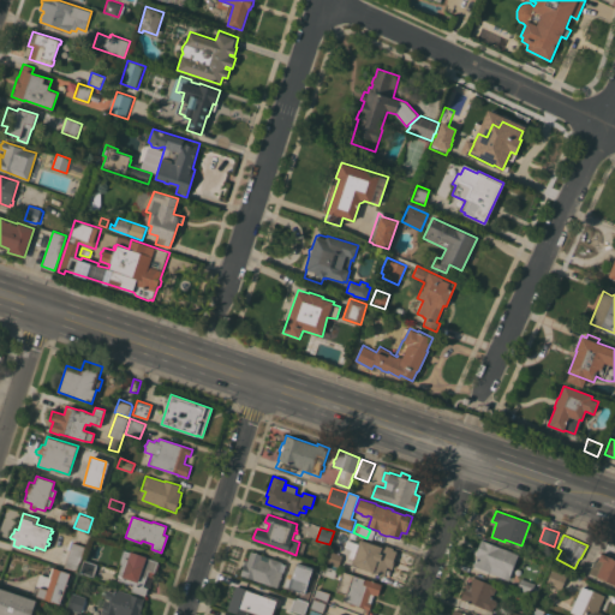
[(352,565),(353,559),(348,556),(351,549),(344,547),(346,539),(358,543),(360,539),(362,539),(362,537),(394,548),(393,549),(396,550),(394,561),(395,561),(392,568),(387,567),(384,575),(352,565)]
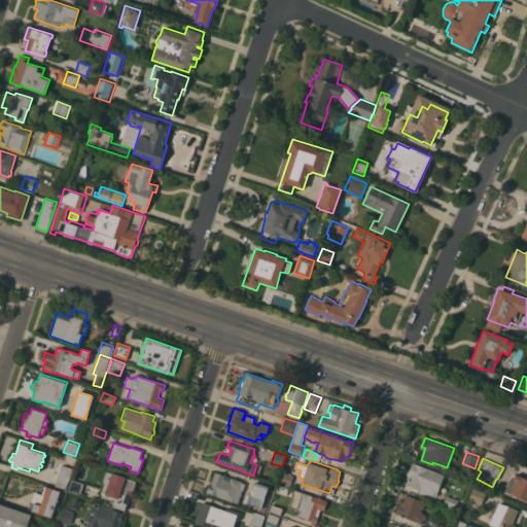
[(436,496),(406,485),(409,476),(408,476),(413,462),(445,475),(436,496)]
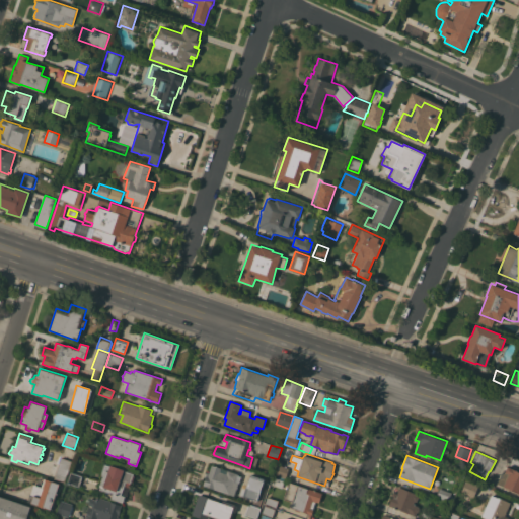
[(65,482),(55,478),(61,457),(72,461),(65,482)]
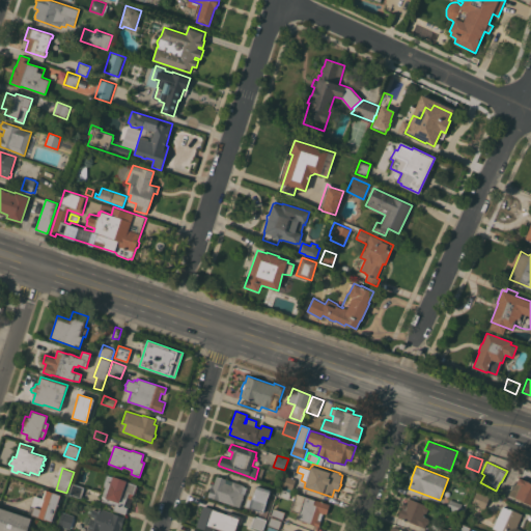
[(113,510),(115,504),(112,502),(112,503),(102,501),(103,497),(106,487),(104,486),(107,475),(113,476),(136,482),(135,484),(137,484),(137,485),(138,486),(136,494),(134,493),(130,508),(128,507),(126,513),(113,510)]
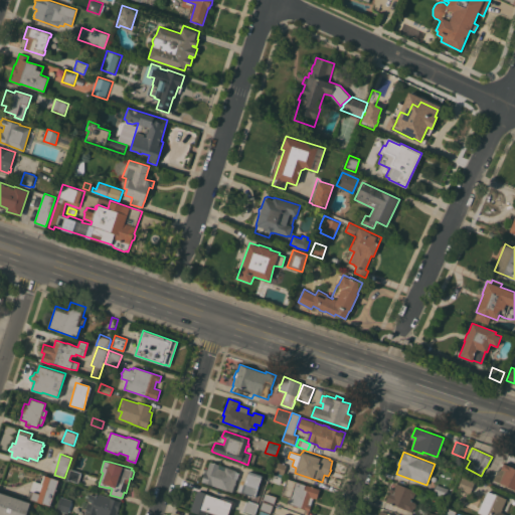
[(201,481),(205,469),(207,470),(210,461),(236,470),(235,471),(239,473),(237,479),(236,479),(232,491),(201,481)]
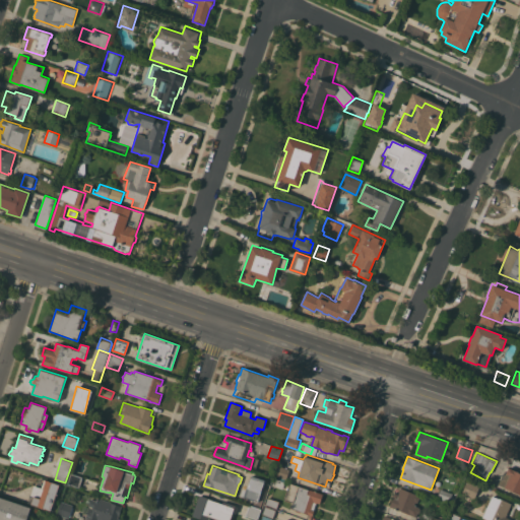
[(286,478),(275,475),(278,465),(289,469),(286,478)]
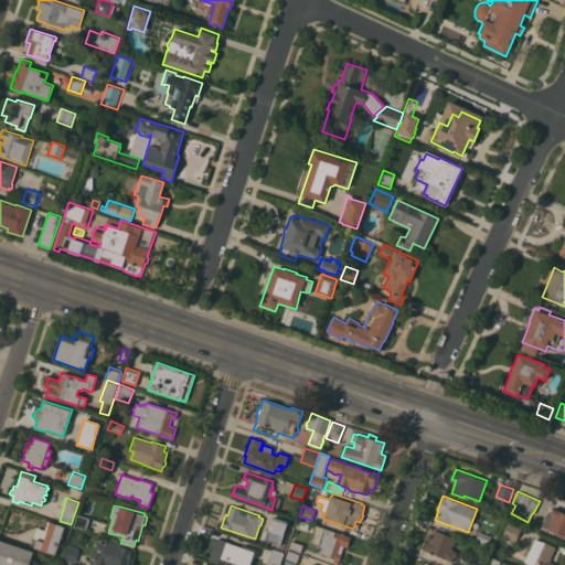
[(564,537),(542,525),(544,519),(546,520),(550,513),(553,508),(564,512),(564,537)]
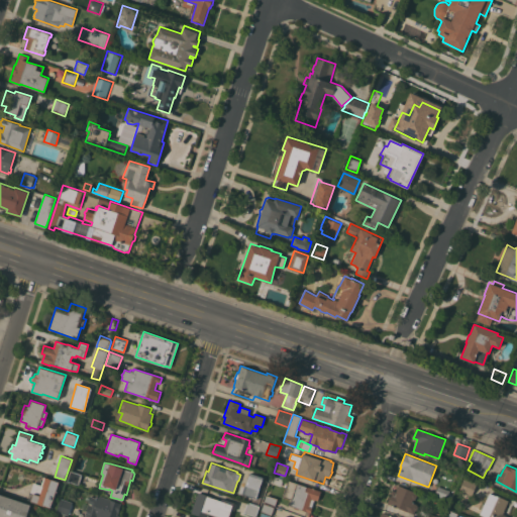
[(79,485),(67,481),(70,470),(82,474),(79,485)]
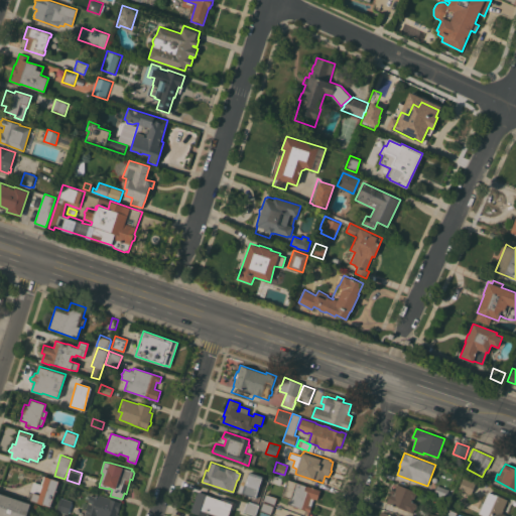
[(268,475),(265,485),(254,481),(257,471),(268,475)]
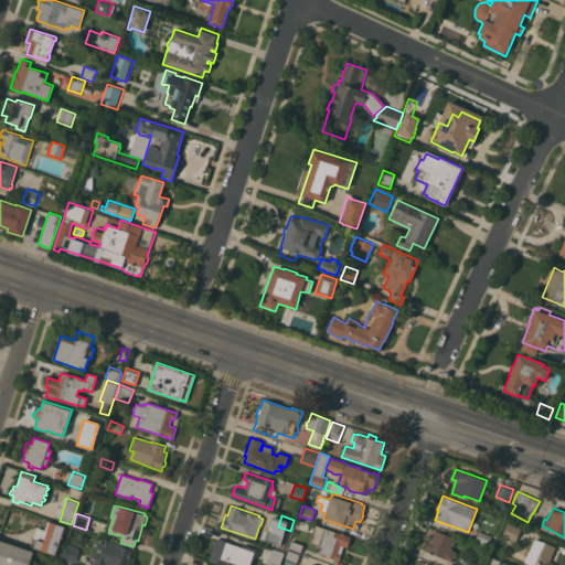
[(296,528),(298,519),(310,523),(307,531),(296,528)]
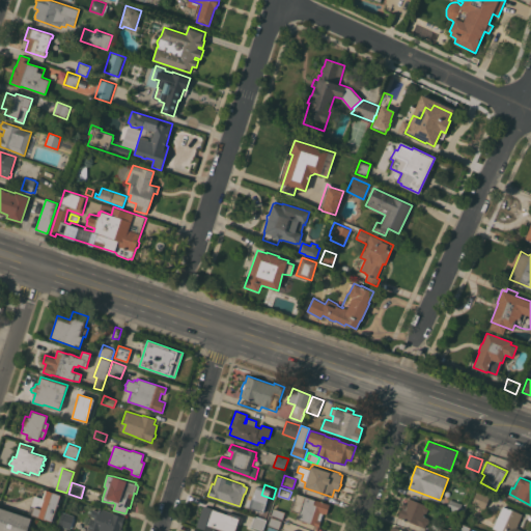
[(52,522),(32,514),(34,506),(31,505),(34,496),(44,499),(47,490),(61,495),(52,522)]
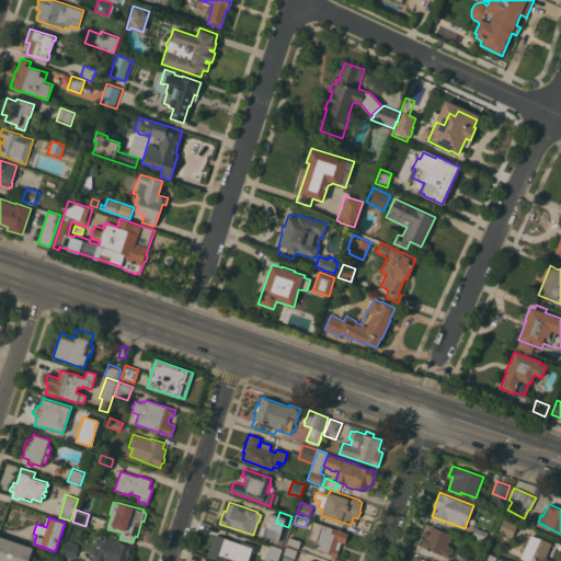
[(499,531),(504,518),(517,525),(513,537),(499,531)]
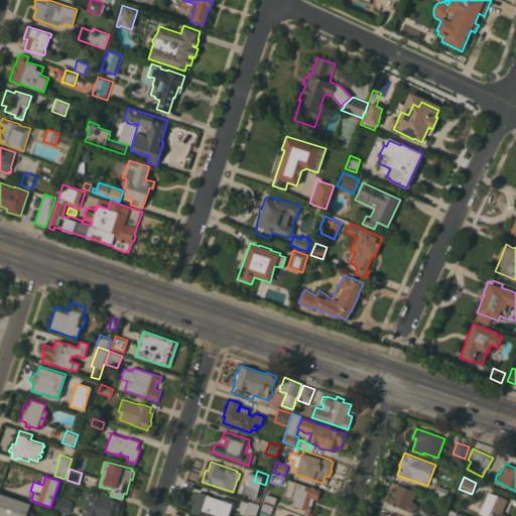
[(320,490),(317,499),(314,498),(309,512),(297,508),(293,507),(294,506),(289,504),(291,498),(282,495),(287,479),(320,490)]
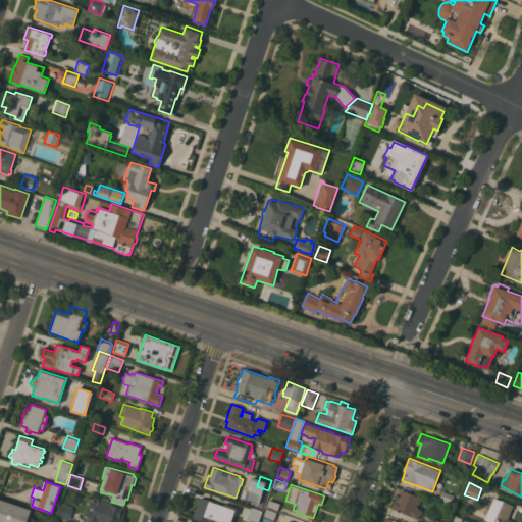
[(392,508),(395,500),(394,500),(396,494),(400,496),(403,489),(422,498),(419,504),(418,504),(416,507),(422,509),(421,510),(422,511),(421,515),(420,515),(418,519),(392,508)]
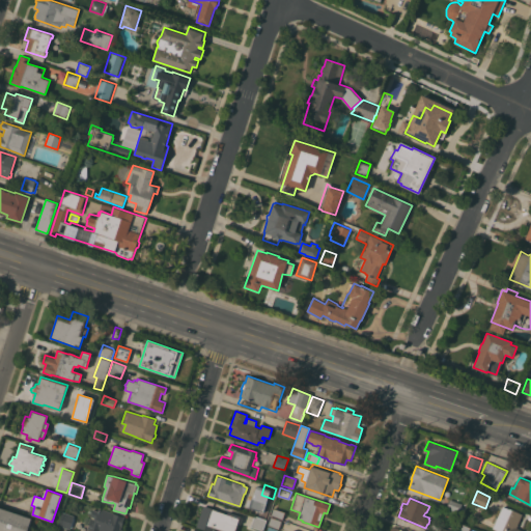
[(463,503),(460,507),(464,508),(463,513),(447,507),(450,499),(463,503)]
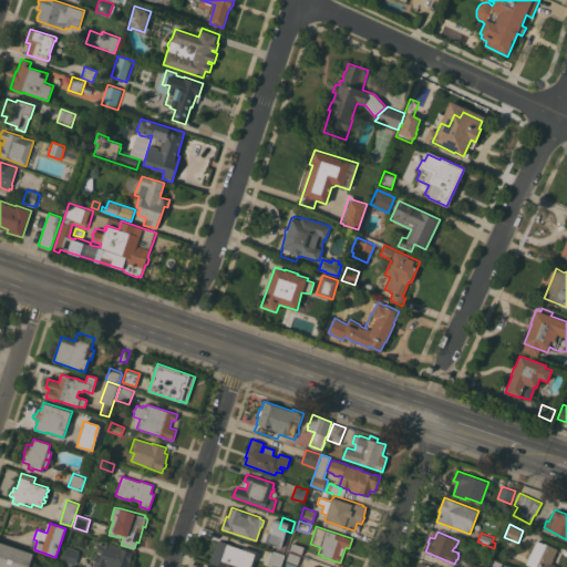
[(217,539),(243,548),(244,546),(256,550),(250,566),(240,566),(229,563),(227,566),(223,566),(209,563),(217,539)]
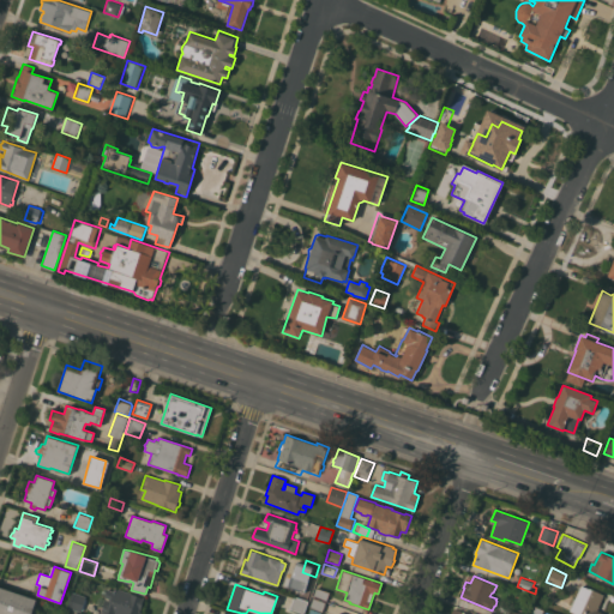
[(0,613),(0,585),(37,599),(31,613),(0,613)]
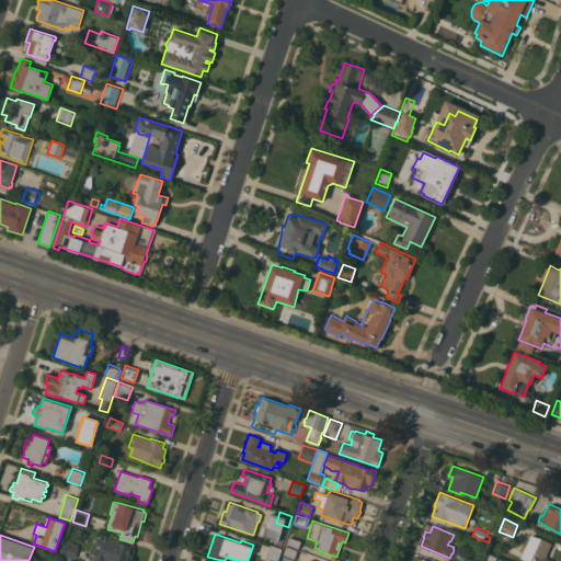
[(531,535),(538,538),(539,537),(552,542),(547,554),(546,558),(551,560),(550,560),(527,560),(522,558),(531,535)]
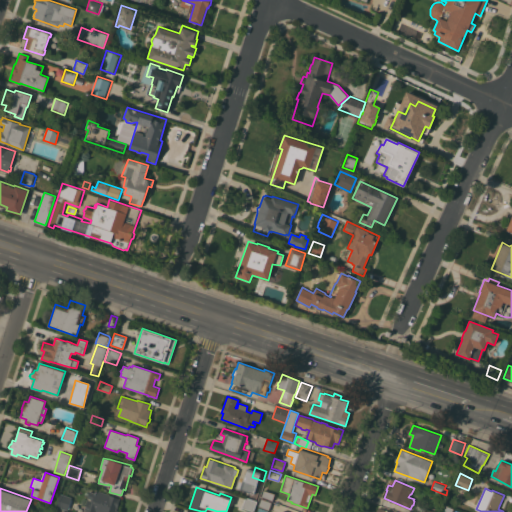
[(120,498),(116,510),(118,511),(117,511),(87,511),(84,511),(88,499),(92,501),(92,499),(87,498),(89,491),(95,493),(96,489),(120,498)]
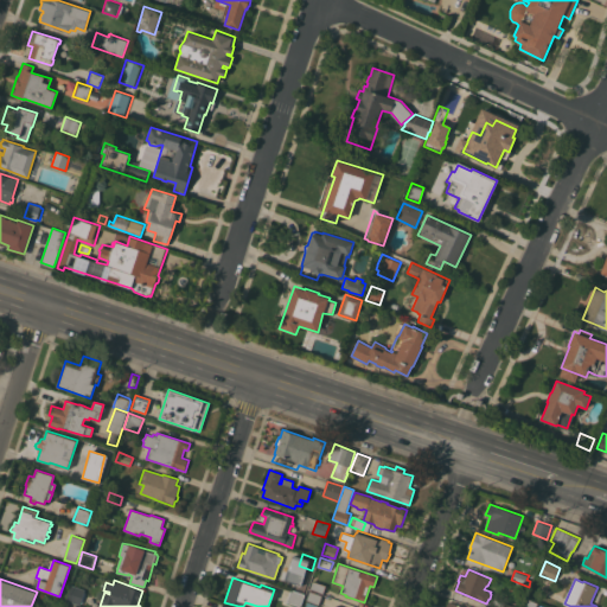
[(326,586),(323,594),(310,589),(313,581),(326,586)]
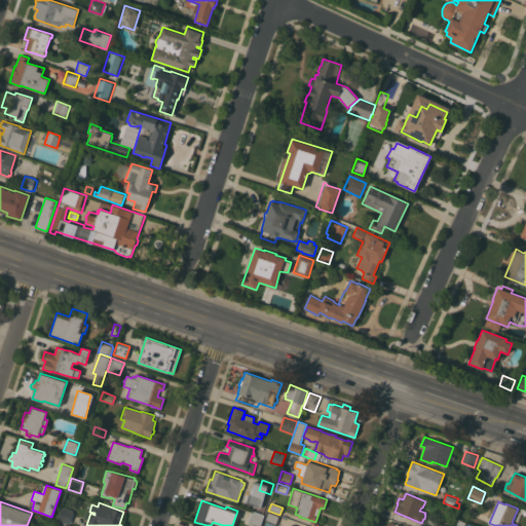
[(70,524),(58,520),(62,506),(74,511),(70,524)]
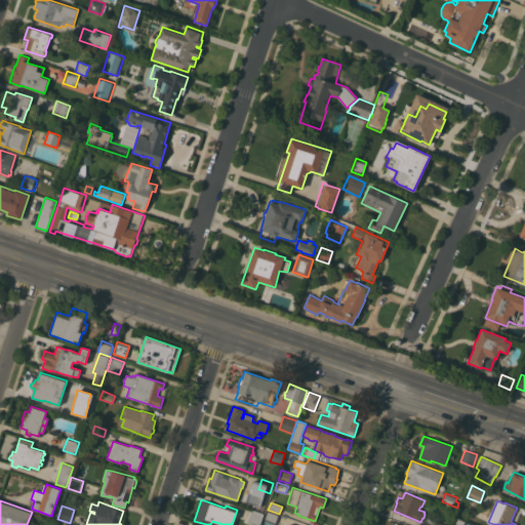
[(264,514),(259,524),(247,520),(251,510),(264,514)]
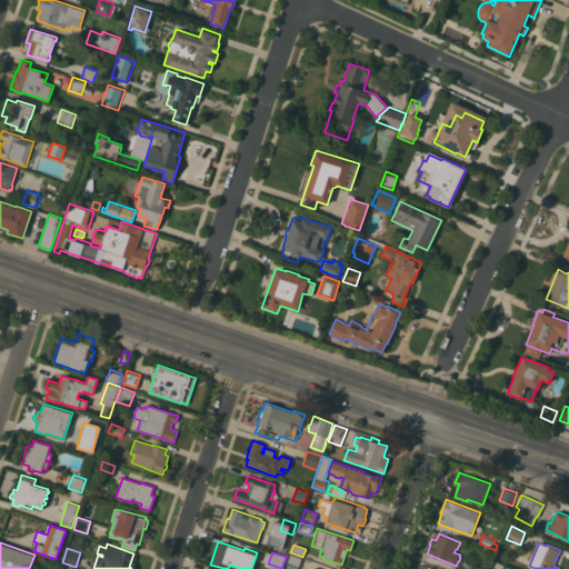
[(301,558),(299,567),(287,562),(290,553),(301,558)]
